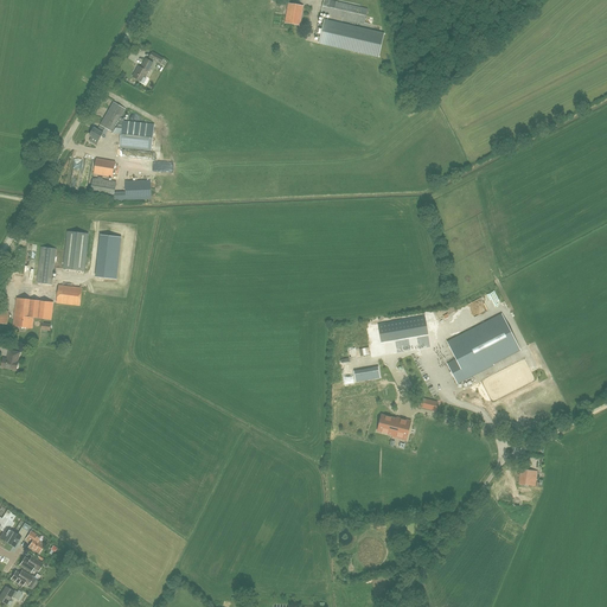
[(324,0),(321,12),(364,23),(368,10),(327,0),(324,0)]
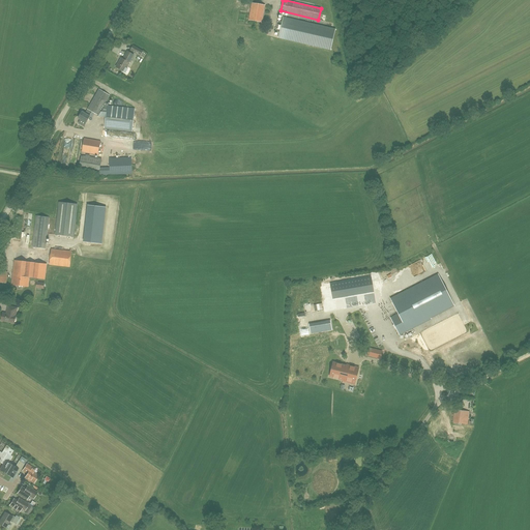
[(262,22),(265,5),(252,3),(249,21),(262,22)]
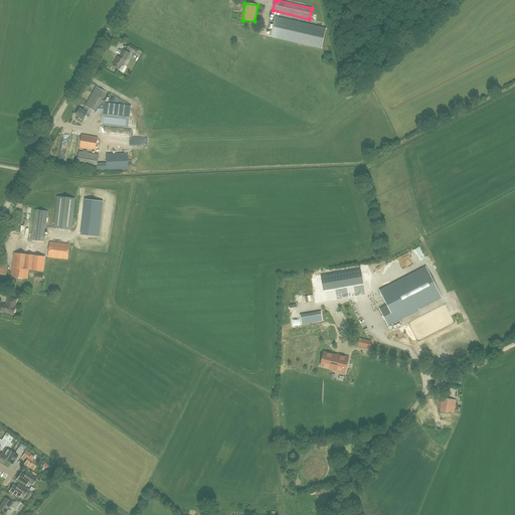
[(271,21),(268,31),(272,32),(271,37),(321,49),(326,28),(276,16),(274,22),(271,21)]
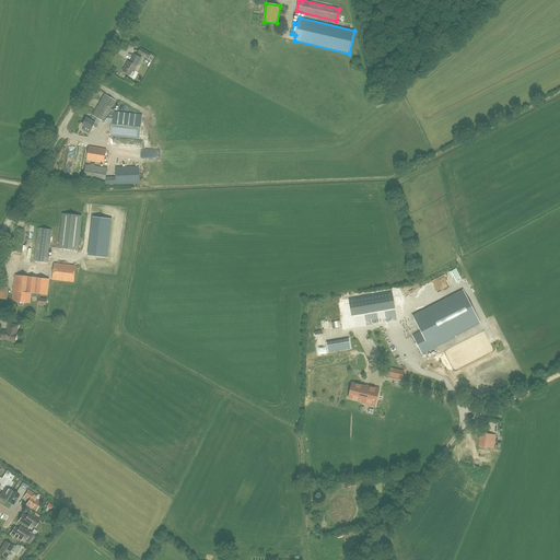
[(138,53),(149,59),(151,55),(140,48),(138,53)]
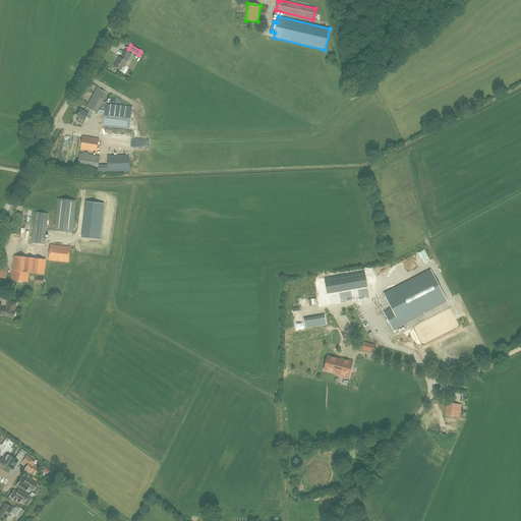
[(114,66),(120,69),(123,65),(124,66),(131,54),(125,50),(121,58),(119,57),(114,66)]
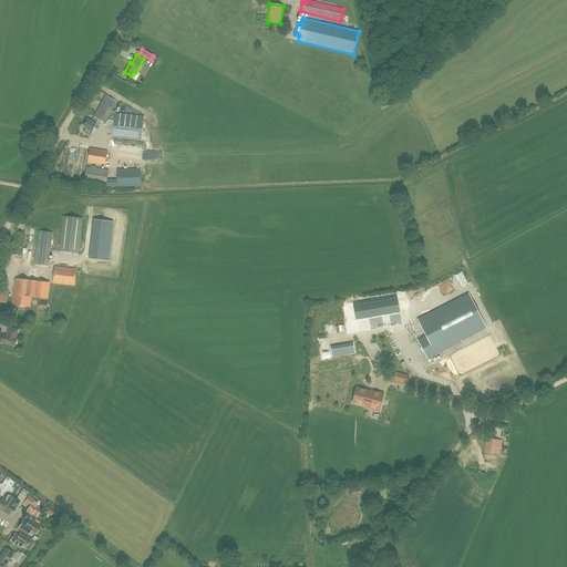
[(98,119),(104,123),(104,124),(113,125),(112,136),(142,140),(144,115),(115,113),(116,112),(112,110),(116,102),(106,95),(91,122),(88,120),(83,126),(86,127),(84,132),(90,135),(96,124),(94,123),(98,119)]
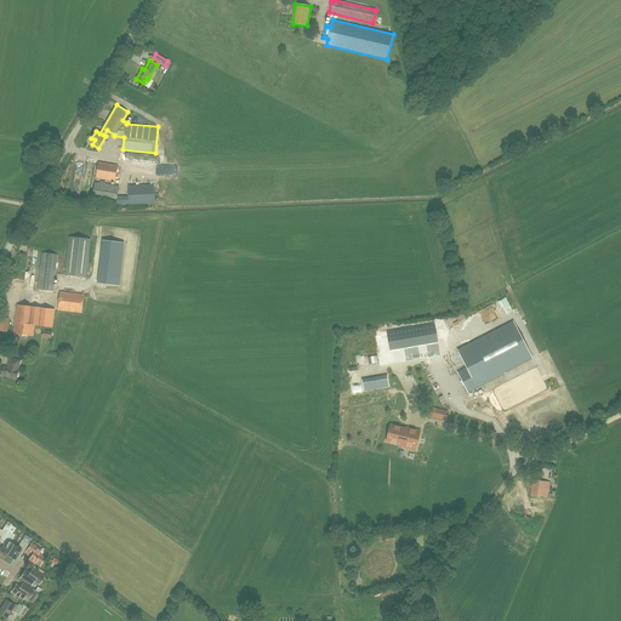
[(96,177),(115,181),(118,165),(98,163),(96,177)]
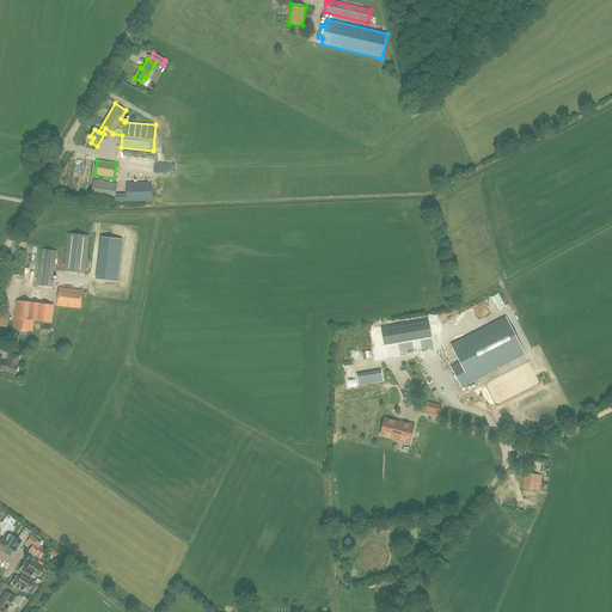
[(127,195),(116,195),(117,184),(93,179),(91,194),(115,199),(115,202),(127,202),(153,201),(152,182),(126,183),(127,195)]
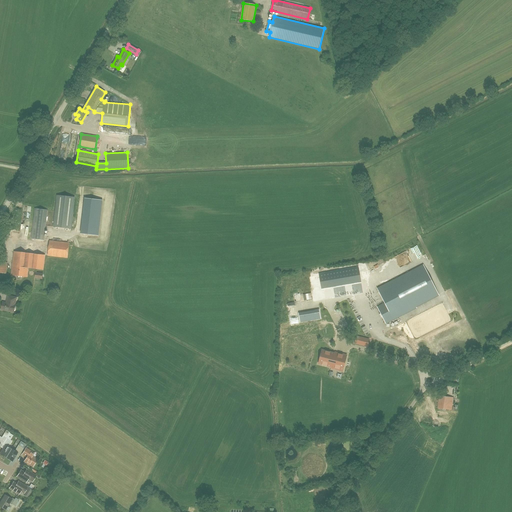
[(57,195),(54,226),(71,228),(75,197),(57,195)]
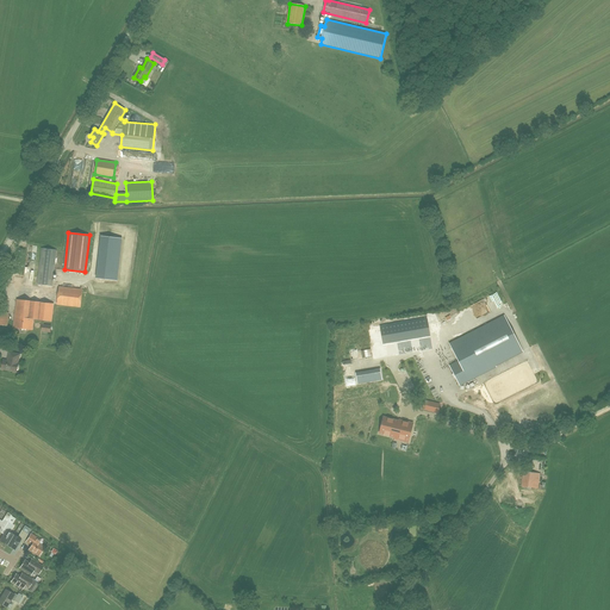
[(53,286),(56,250),(42,249),(38,284),(53,286)]
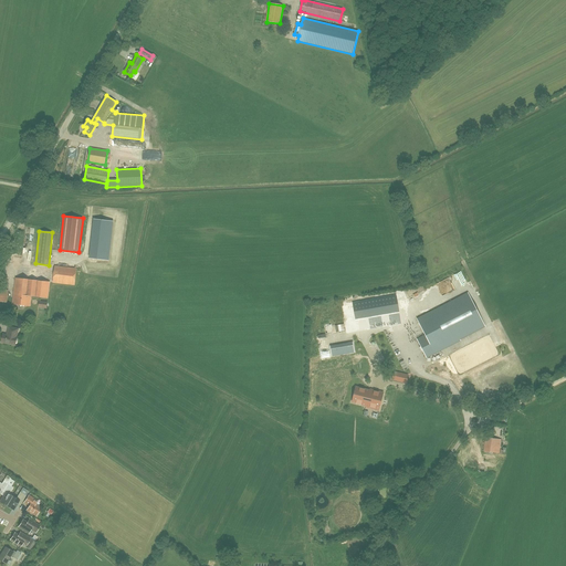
[(94,248),(111,249),(112,238),(95,237),(94,248)]
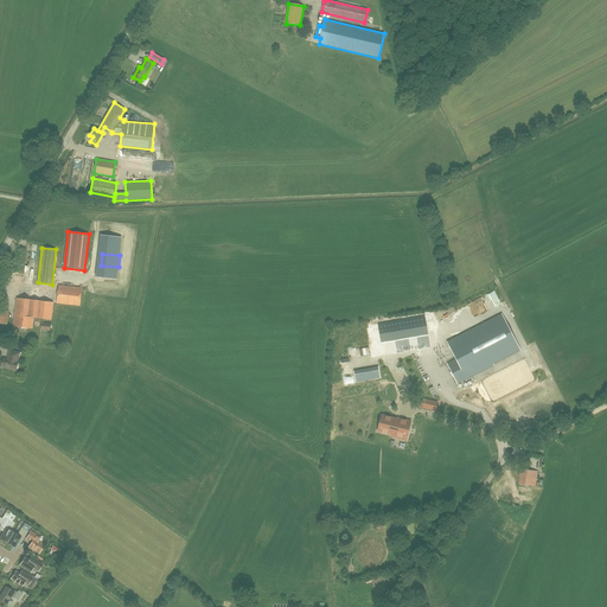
[(57,302),(81,306),(82,288),(58,286),(57,302)]
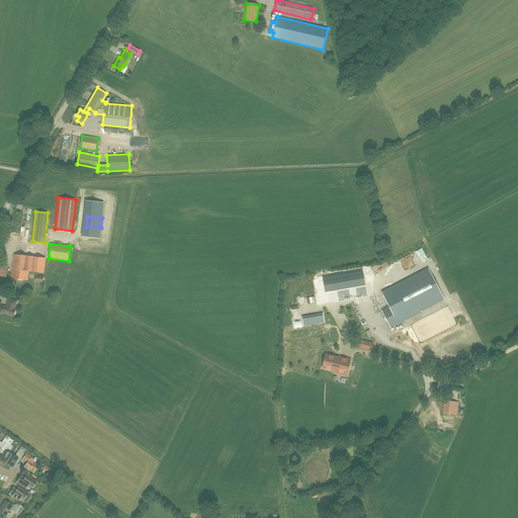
[(45,258),(15,255),(12,278),(27,280),(28,271),(44,273),(45,258)]
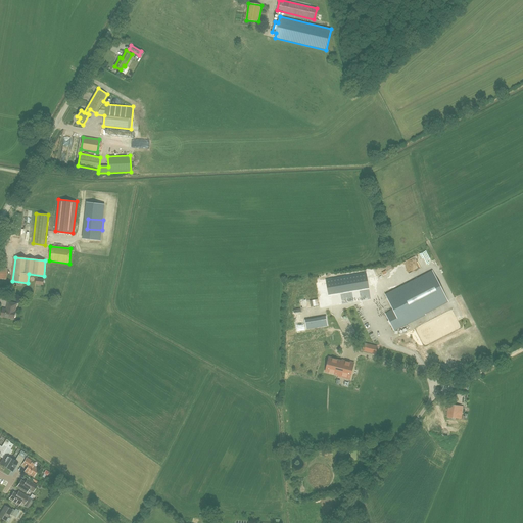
[(394,331),(401,327),(425,315),(425,314),(438,306),(448,302),(432,271),(385,295),(393,310),(385,314),(389,321),(390,324),(394,331)]
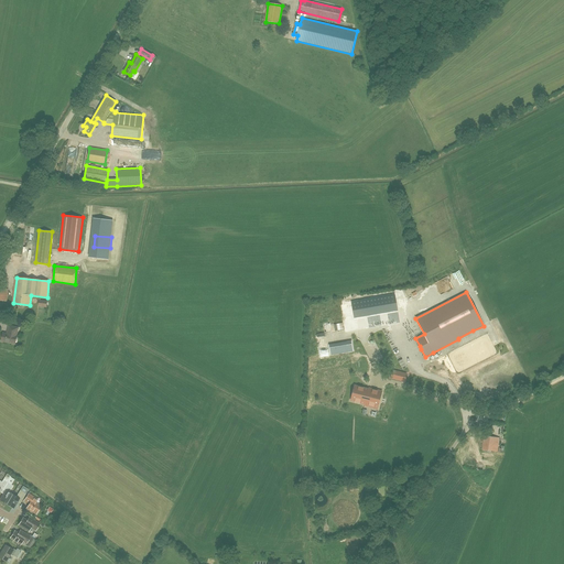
[(351,303),(355,318),(398,312),(396,296),(351,303)]
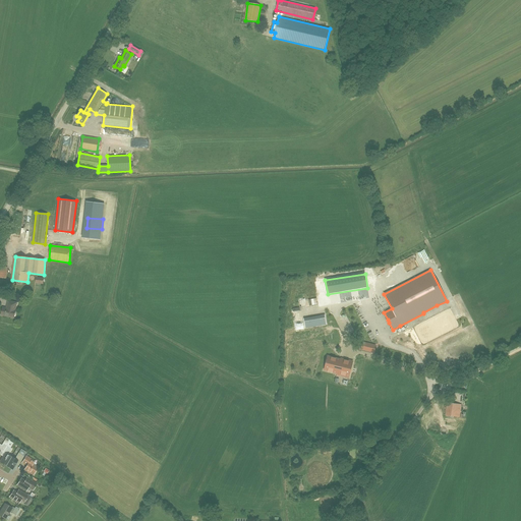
[(297,298),(297,306),(306,306),(305,297),(297,298)]
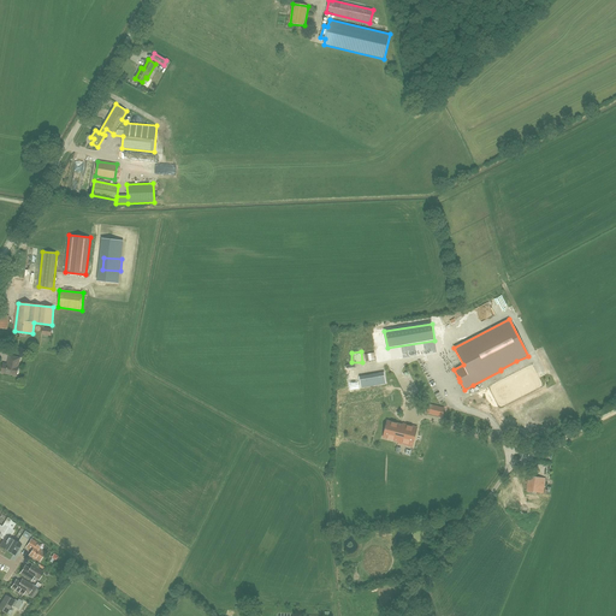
[(21,359),(10,356),(7,365),(4,363),(3,365),(3,366),(1,368),(3,369),(1,373),(17,375),(18,367),(21,359)]
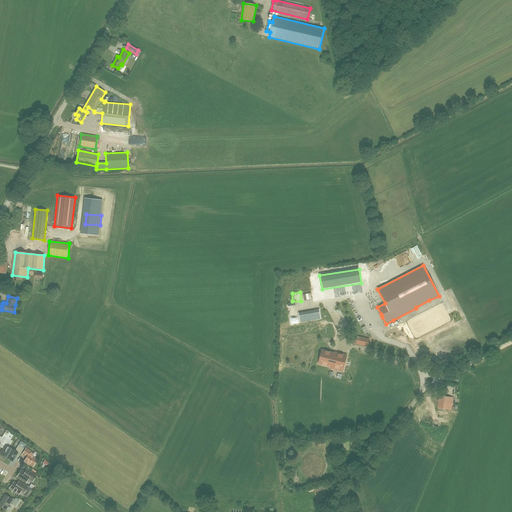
[(300,322),(320,319),(319,310),(298,313),(300,322)]
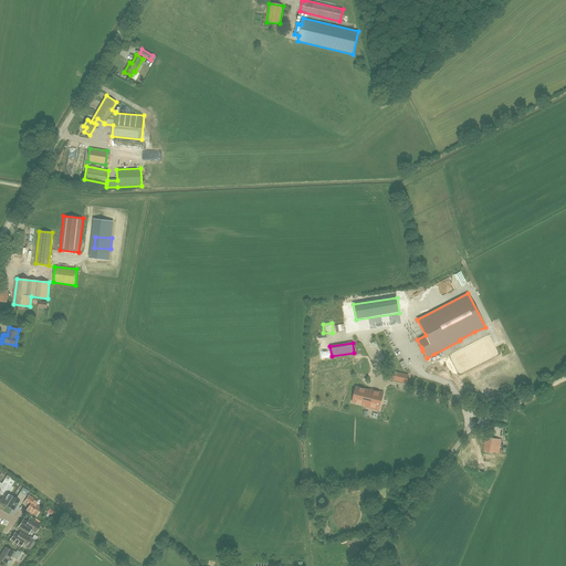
[(392,380),(402,384),(405,375),(395,373),(392,380)]
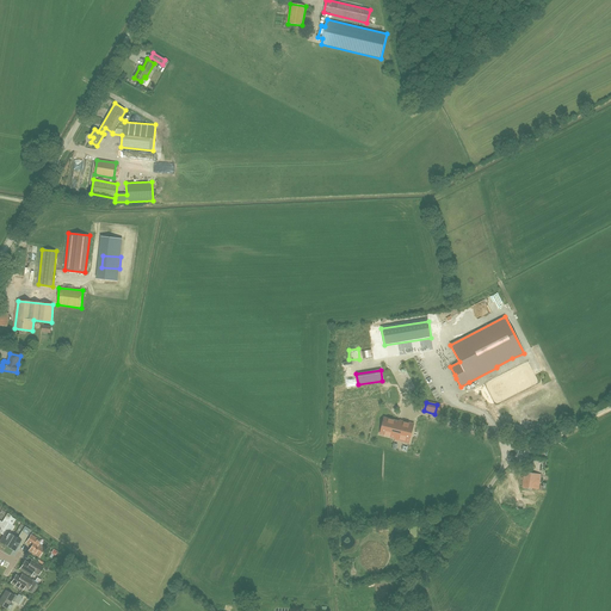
[(400,423),(400,420),(399,421),(384,418),(380,434),(395,438),(395,439),(409,443),(414,424),(406,423),(406,424),(400,423)]
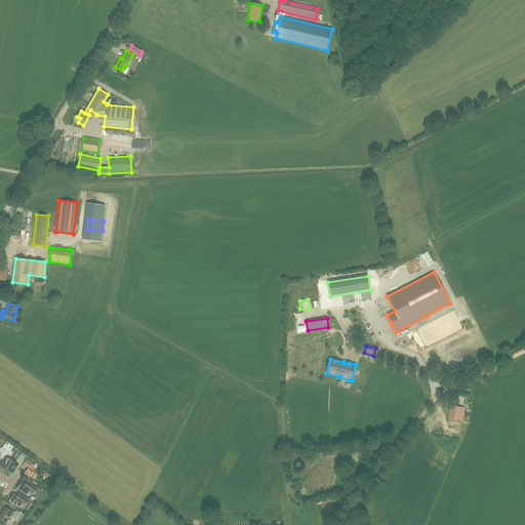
[(449,418),(462,420),(465,408),(450,406),(449,418)]
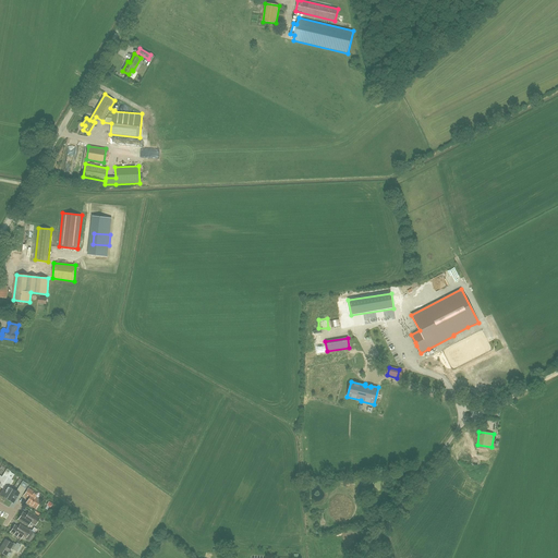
[(0,482),(0,483),(3,484),(3,483),(8,477),(11,472),(7,469),(1,477),(0,475),(0,482)]
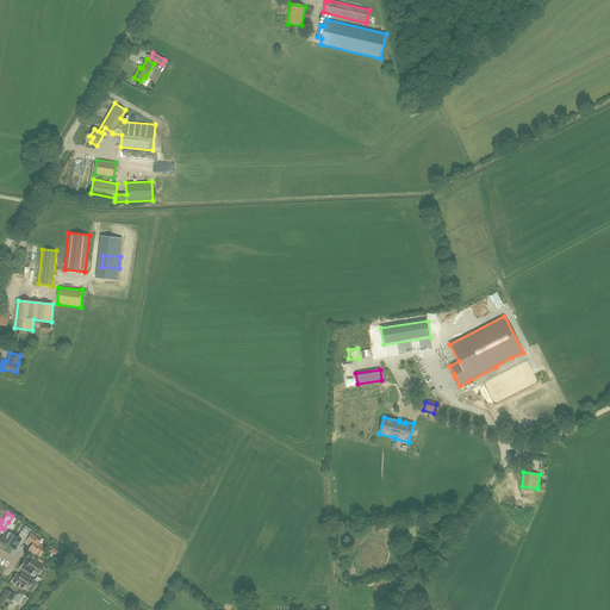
[(7,546),(13,535),(10,533),(14,526),(8,522),(4,528),(7,530),(0,541),(7,546)]
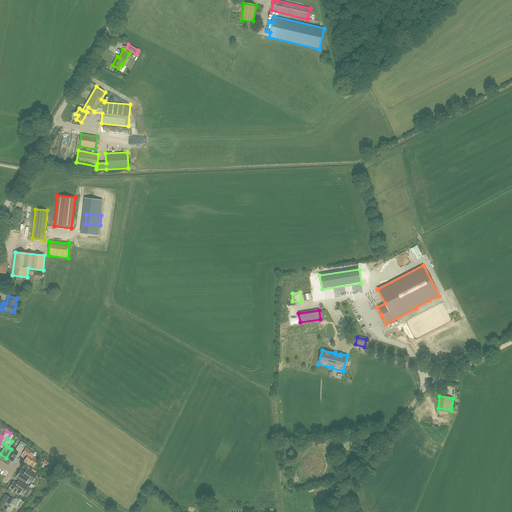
[(11,449),(6,458),(12,461),(15,456),(18,457),(25,446),(20,443),(18,445),(14,452),(11,449)]
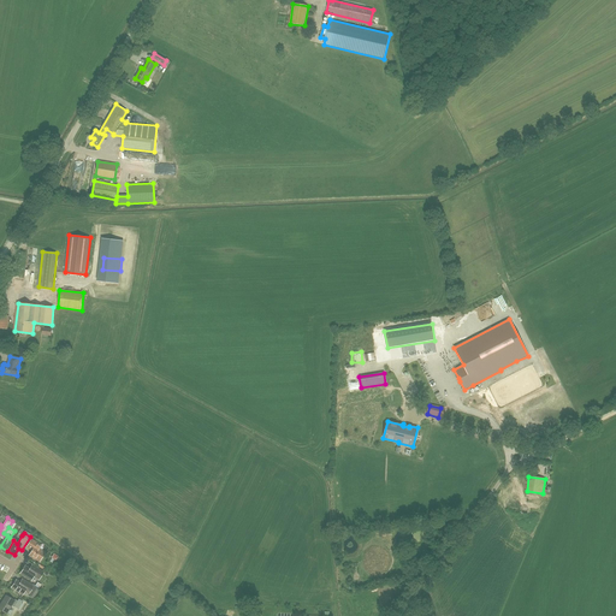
[(40,545),(31,540),(27,546),(33,550),(29,555),(39,562),(45,552),(37,549),(40,545)]
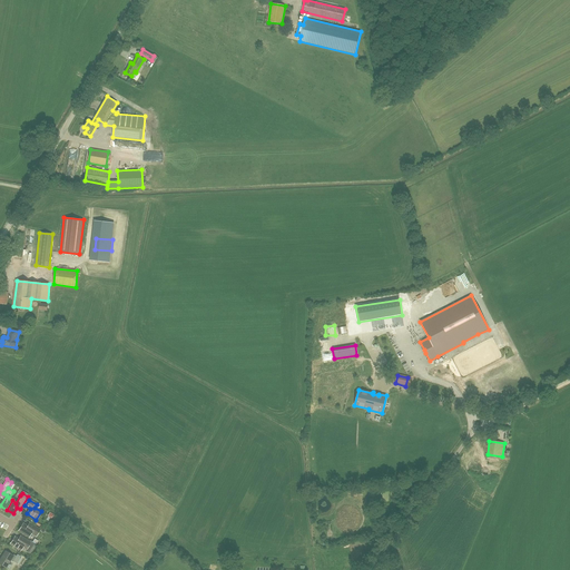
[(29,523),(27,527),(23,523),(19,531),(28,537),(31,533),(36,536),(40,530),(29,523)]
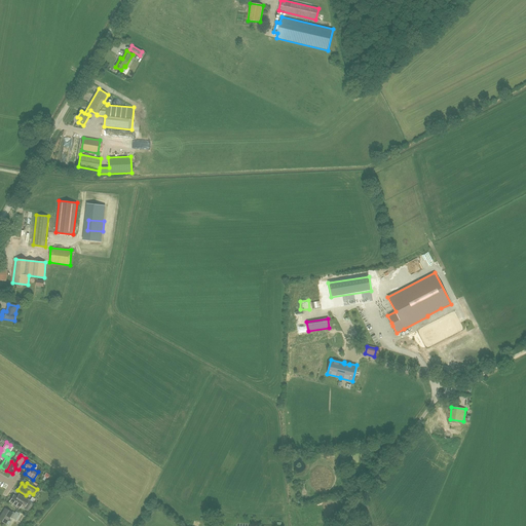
[(25,506),(28,500),(19,494),(16,497),(13,495),(10,501),(19,508),(21,504),(25,506)]
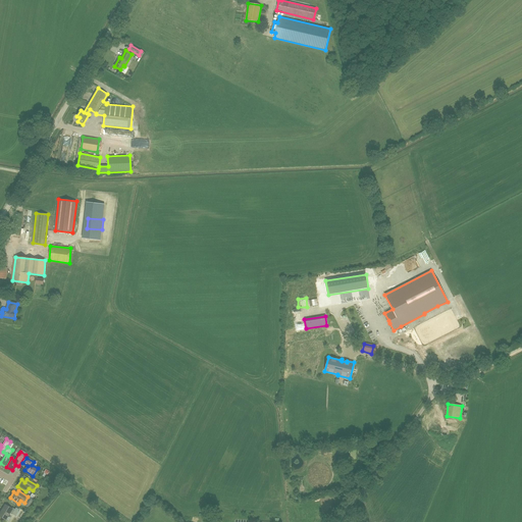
[(12,508),(11,509),(5,505),(0,512),(0,516),(5,520),(9,513),(12,515),(12,514),(15,516),(19,510),(15,508),(14,509),(12,508)]
